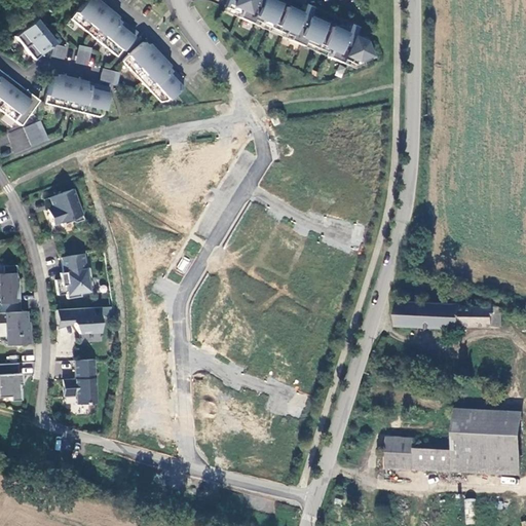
[(116,57),(135,35),(130,32),(133,29),(120,20),(118,22),(115,20),(117,16),(96,0),(84,0),(70,19),(116,57)]
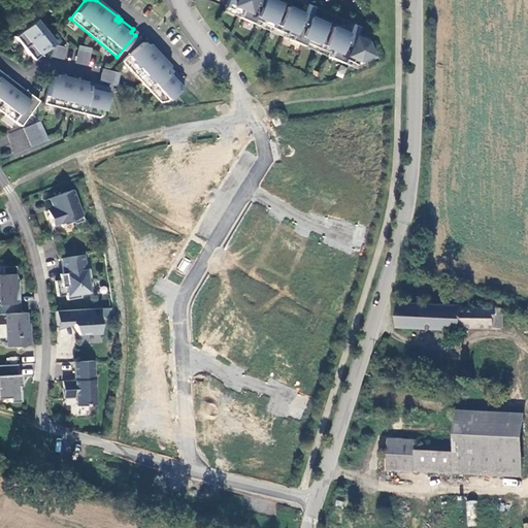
[(342,59),(350,62),(355,64),(374,57),(367,38),(354,32),(352,38),(344,35),(348,30),(308,12),(306,18),(299,15),(302,9),(279,0),(228,0),(225,7),(238,13),(236,17),(251,23),(252,20),(290,36),(288,39),(302,45),(304,42),(329,53),(327,57),(341,63),(342,59)]
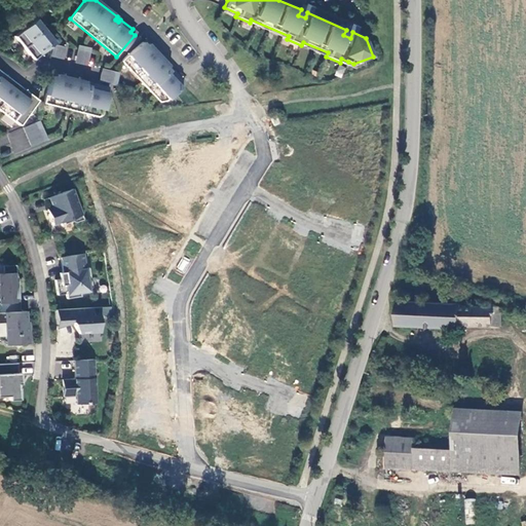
[(305,17),(307,12),(309,7),(306,6),(307,5),(303,4),(301,9),(298,15),(305,17)]
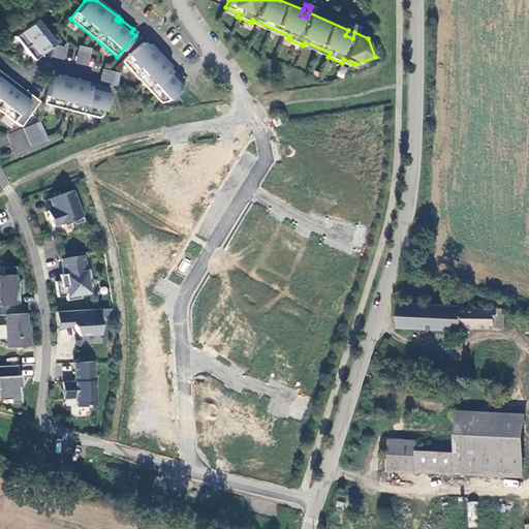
[(34,19),(13,36),(33,59),(54,42),(34,19)]
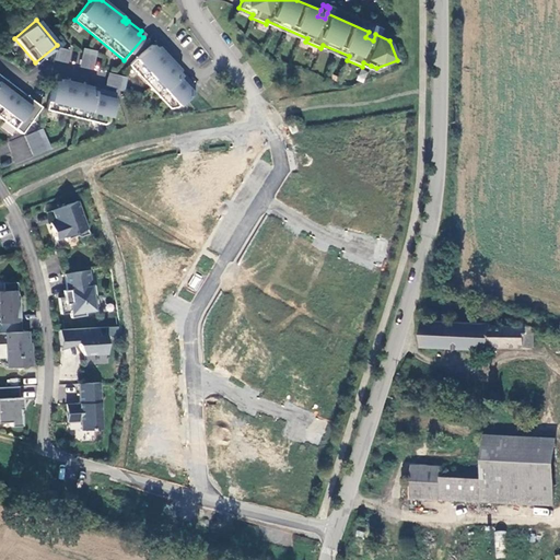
[(266,24),(305,42),(307,38),(267,21),(266,24)]
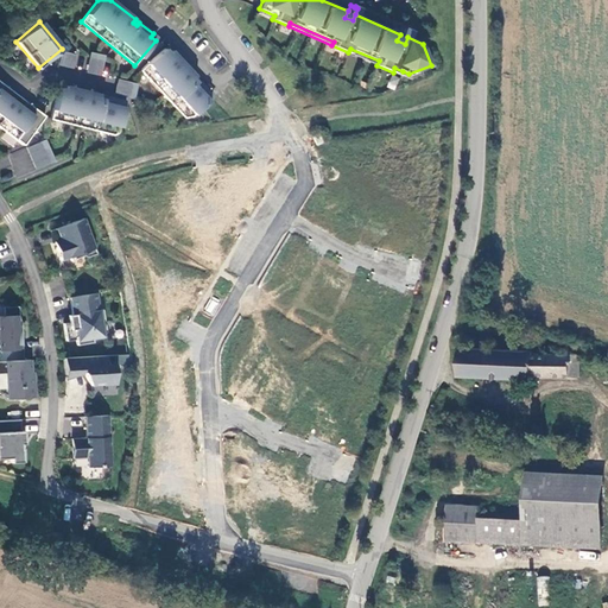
[(405,44),(407,37),(410,31),(406,29),(406,30),(403,29),(400,35),(397,40),(405,44)]
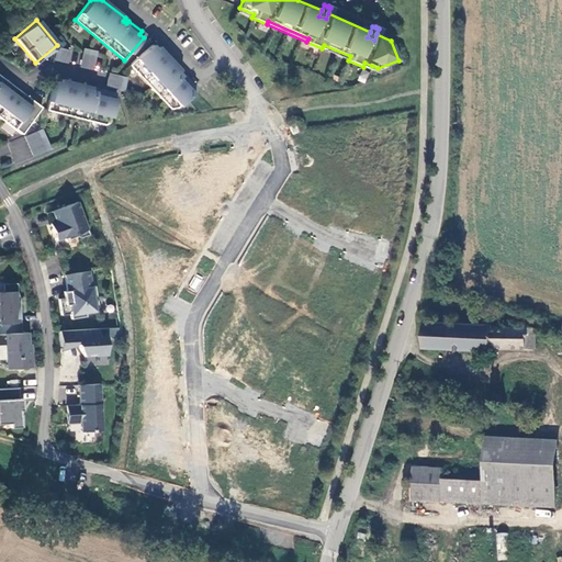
[(152,45),(130,65),(170,109),(178,108),(195,91),(192,88),(194,86),(183,74),(180,76),(178,72),(180,70),(157,46),(155,48),(152,45)]
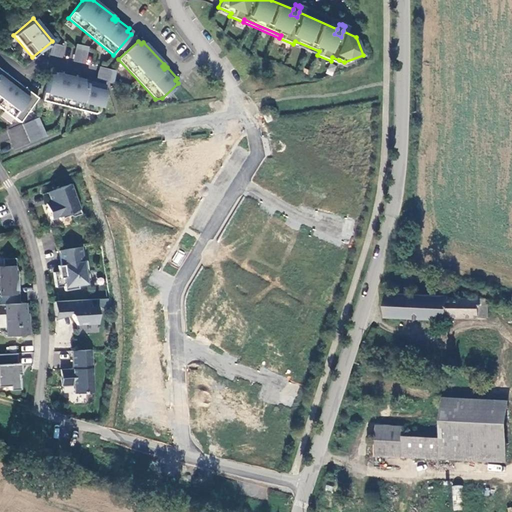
[(293,44),(317,55),(319,51),(295,41),(293,44)]
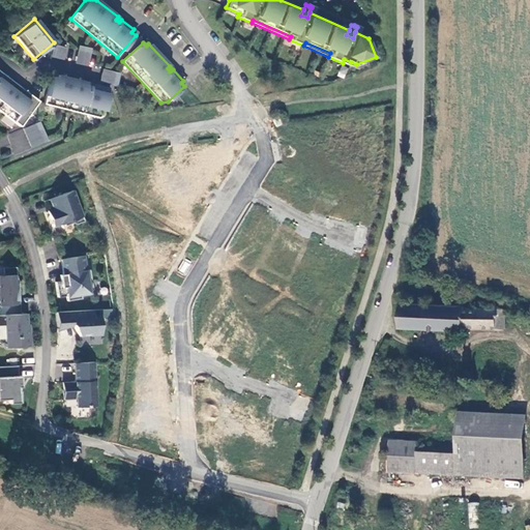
[(54,45),(53,47),(50,56),(63,59),(66,48),(54,45)]
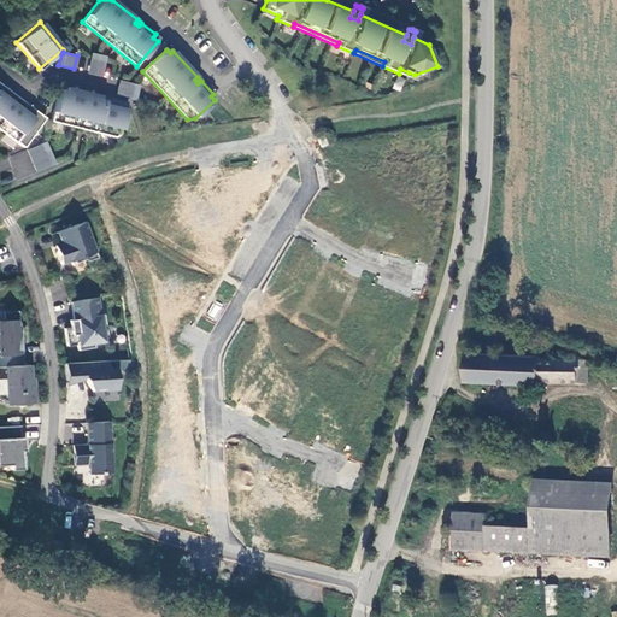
[(87,72),(101,76),(106,56),(90,53),(87,72)]
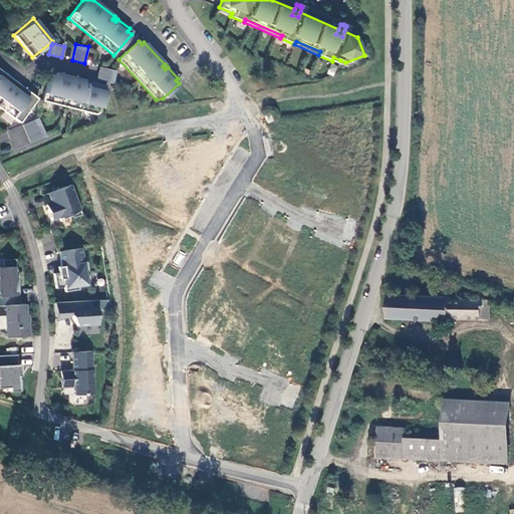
[(331,63),(327,73),(333,75),(337,65),(331,63)]
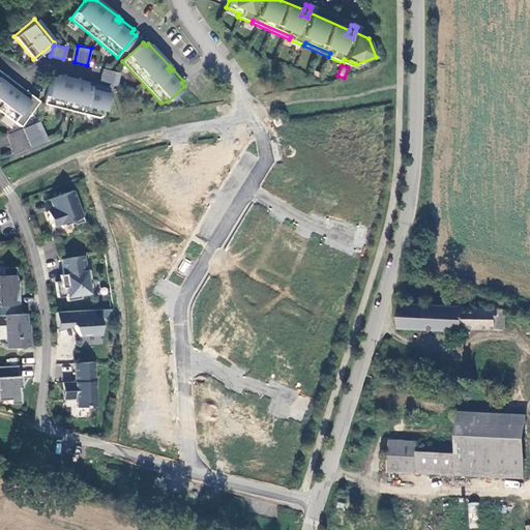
[(112,85),(115,71),(102,68),(99,82),(112,85)]
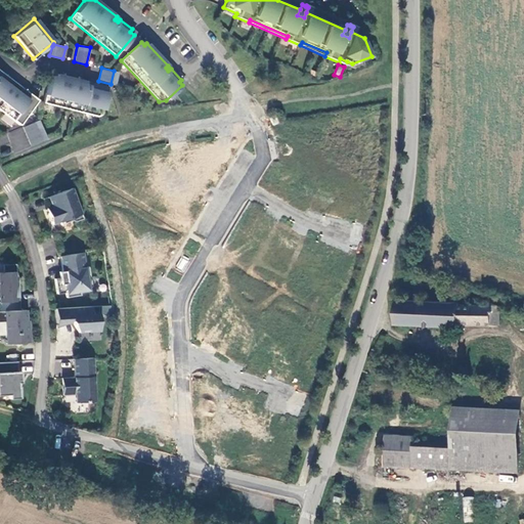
[(0,71),(0,110),(19,125),(38,100),(32,95),(30,97),(27,95),(28,93),(4,74),(2,77),(0,75),(0,72),(1,72),(0,71)]
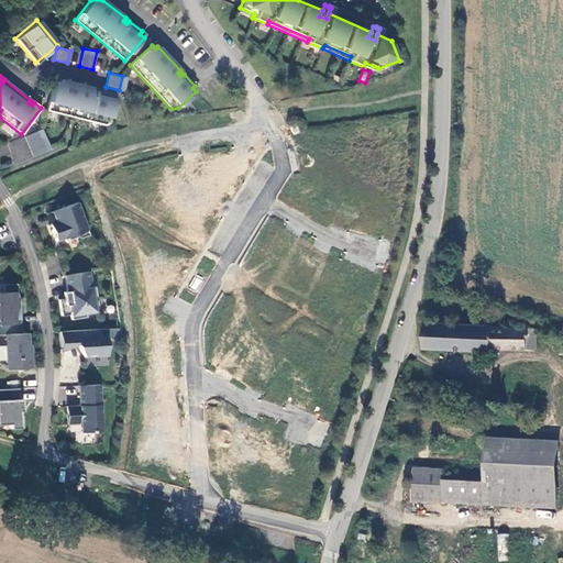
[(105,125),(110,123),(117,97),(111,96),(112,92),(96,88),(95,91),(91,90),(91,87),(59,79),(58,83),(54,81),(46,111),(105,125)]
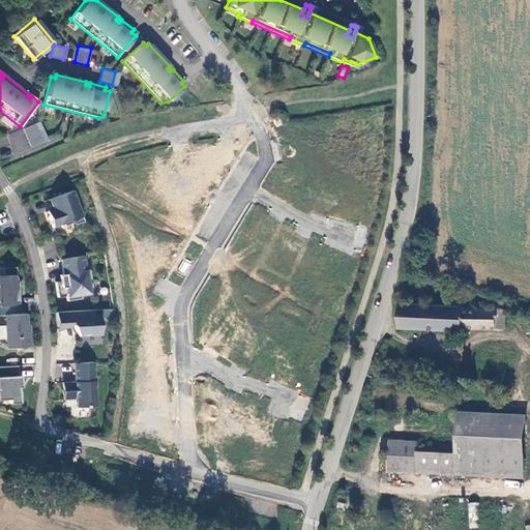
[(277,116),(272,118),(276,126),(282,124),(277,116)]
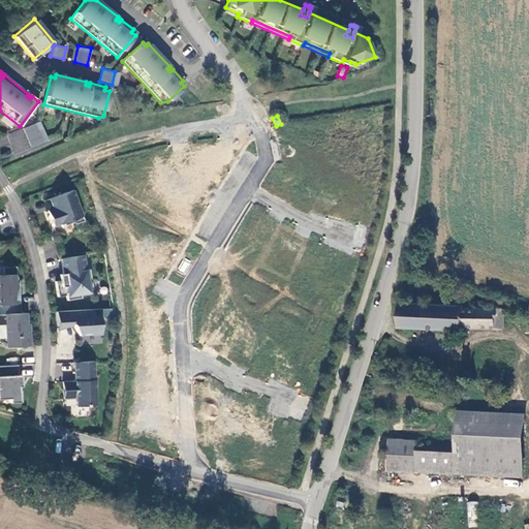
[(39,121),(23,128),(30,147),(48,139),(39,121)]
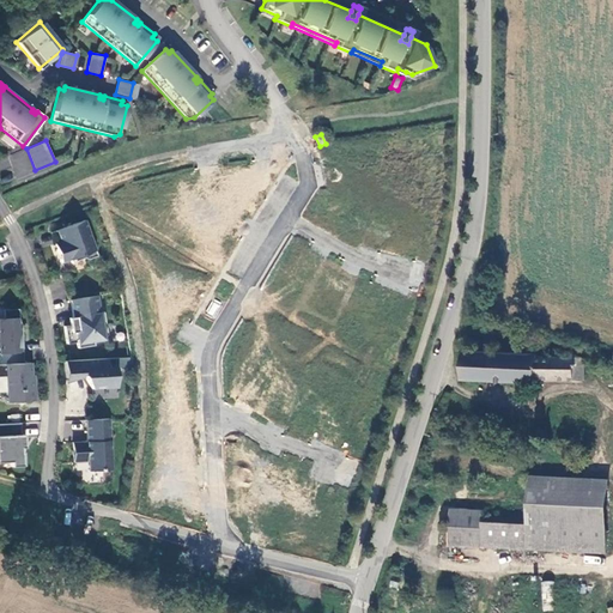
[(97,256),(85,220),(52,232),(55,243),(54,243),(54,244),(59,243),(60,248),(56,249),(61,262),(73,258),(74,261),(84,258),(87,259),(97,256)]
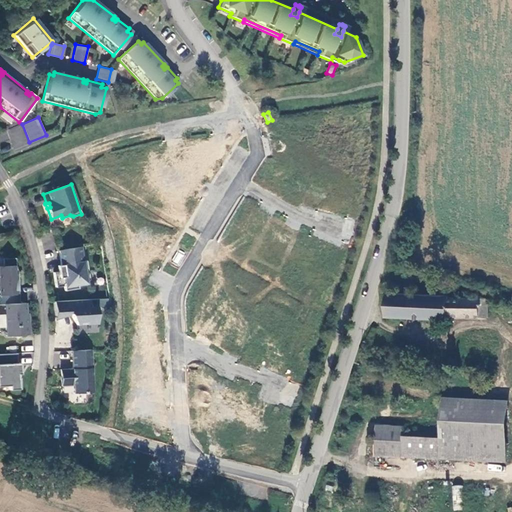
[(61,271),(57,271),(53,272),(55,287),(64,286),(64,291),(78,288),(78,285),(86,283),(89,279),(86,260),(83,261),(80,247),(58,250),(60,264),(61,271)]
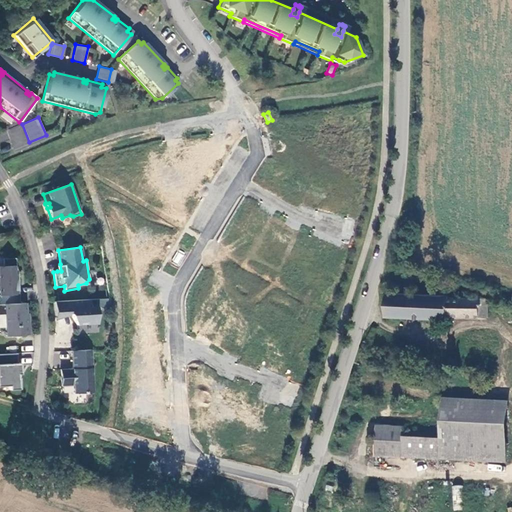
[(0,294),(19,294),(18,274),(16,274),(15,258),(2,259),(2,266),(0,266),(0,294)]
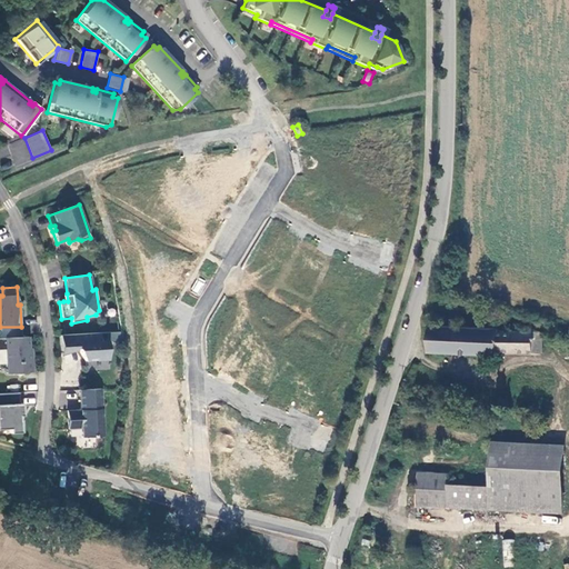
[(542,353),(543,331),(431,326),(430,351),(498,355),(499,350),(542,353)]
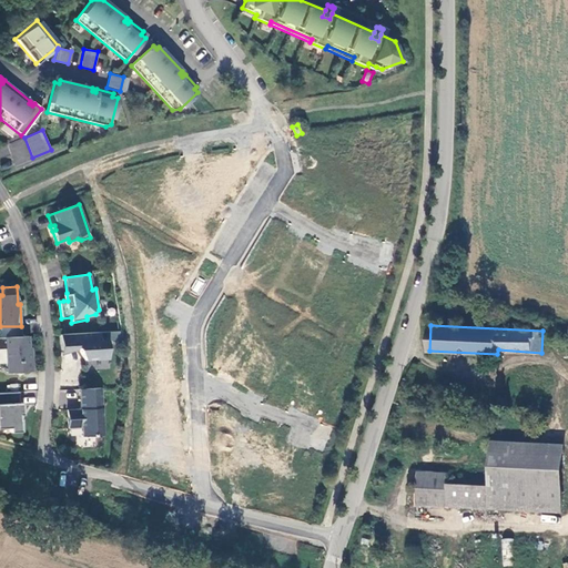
[(77,347),(84,359),(108,358),(107,341),(100,341),(99,332),(60,334),(60,353),(77,347)]
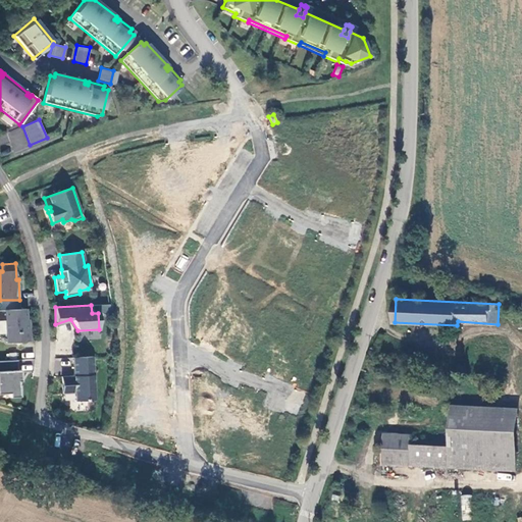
[(25,309),(0,309),(0,320),(5,320),(6,343),(30,342),(29,324),(27,325),(25,309)]
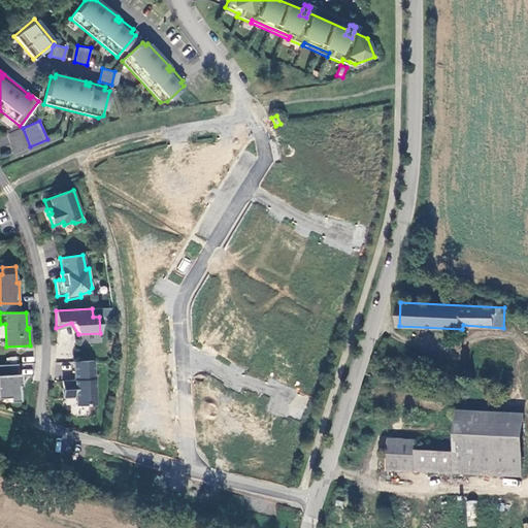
[(94,360),(73,361),(74,381),(62,381),(63,398),(75,397),(75,405),(96,404),(94,360)]
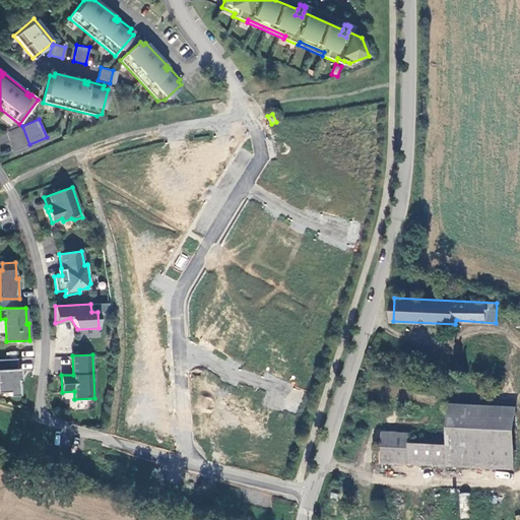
[(8,396),(21,395),(20,384),(17,384),(17,380),(20,380),(19,369),(17,369),(16,359),(0,360),(0,391),(8,392),(8,396)]
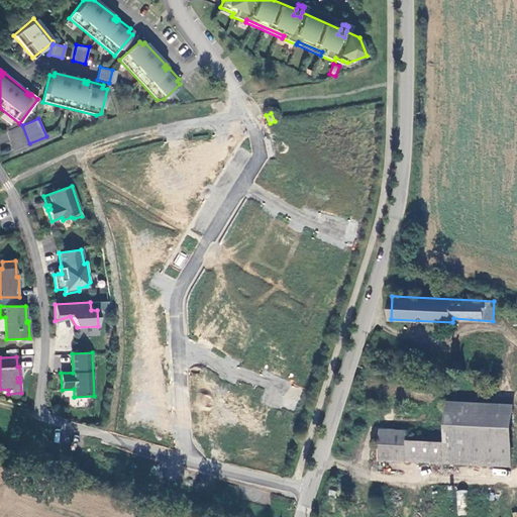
[(445,443),(444,463),(467,466),(469,426),(469,410),(446,410),(445,443)]
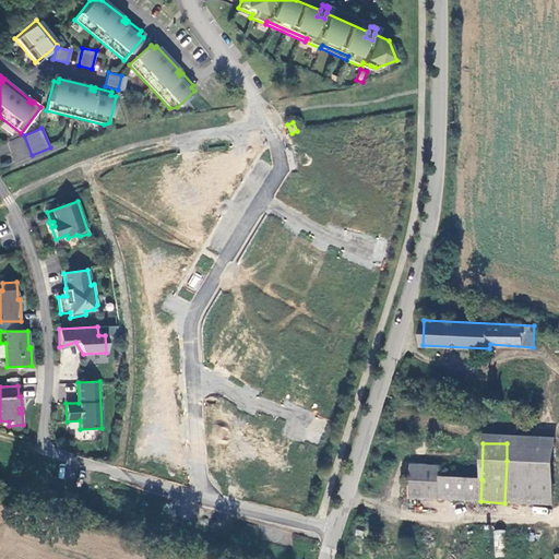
[(555,447),(507,443),(507,461),(554,463),(555,447)]
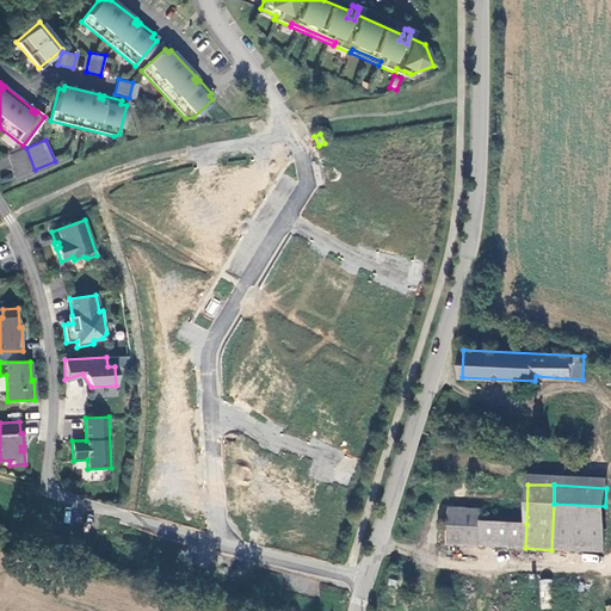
[(603,553),(605,506),(554,504),(551,550),(603,553)]
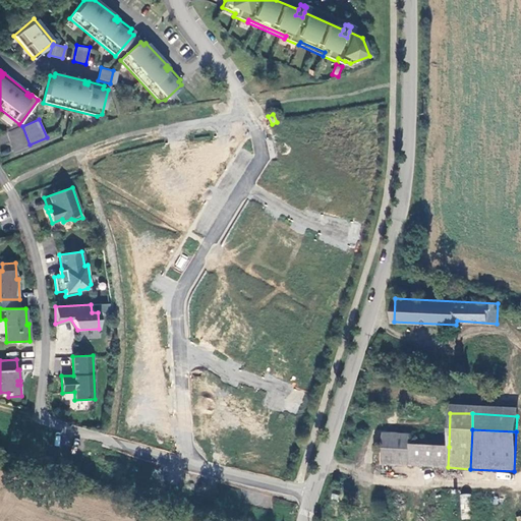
[(410,465),(410,445),(411,436),(383,433),(381,463),(410,465)]
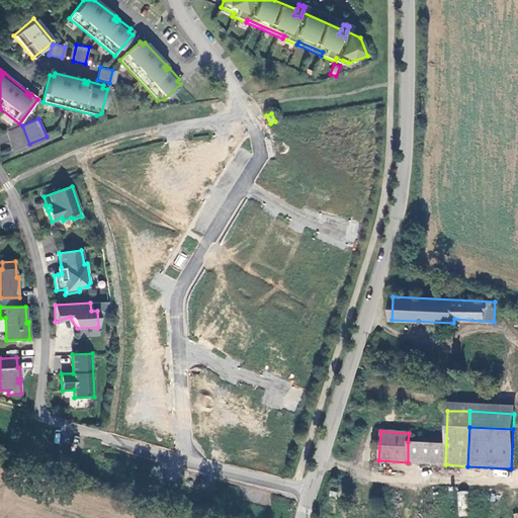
[(446,444),(408,442),(408,462),(445,464),(446,444)]
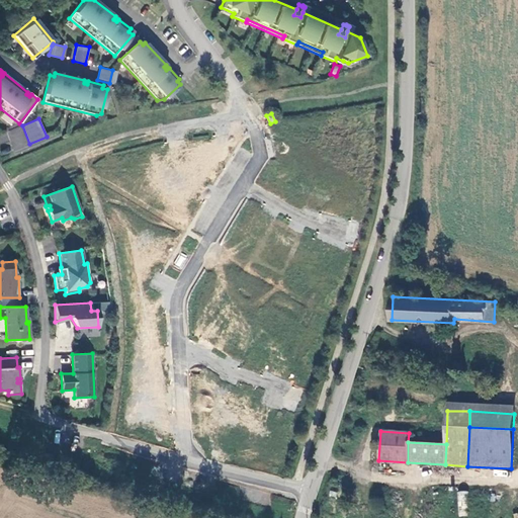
[(468,492),(458,491),(457,516),(467,516),(468,492)]
